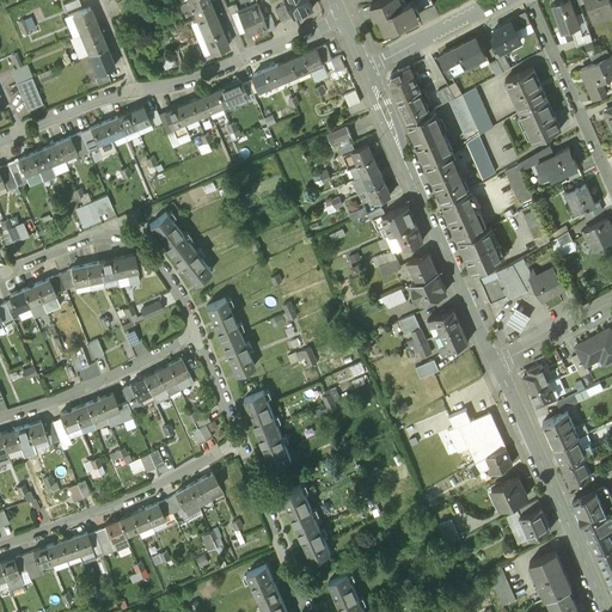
[(132,0),(122,0),(116,4),(121,16),(136,10),(132,0)]
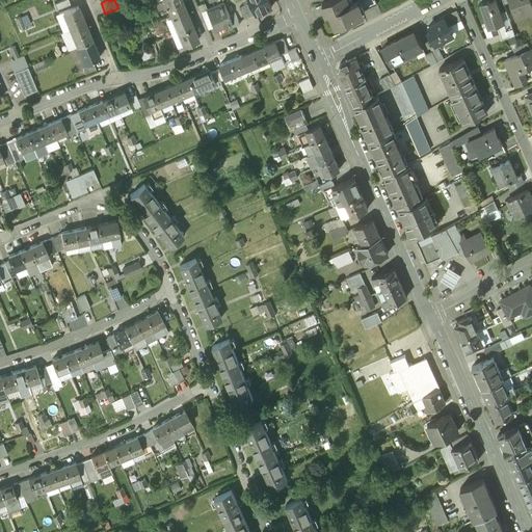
[(181,0),(163,0),(170,16),(185,9),(181,0)]
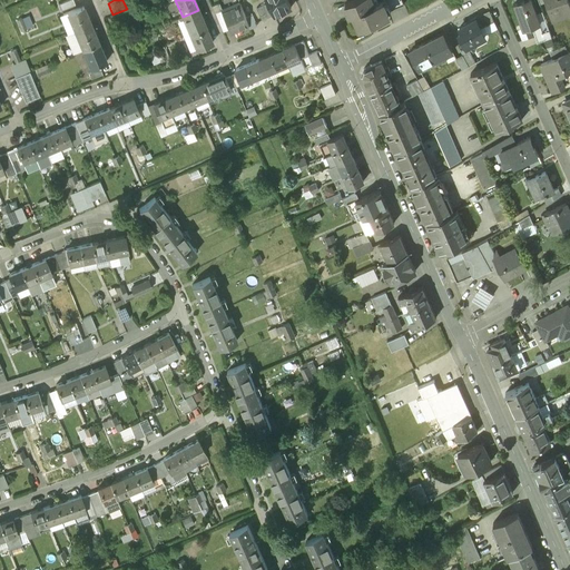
[(267,0),(268,2),(274,15),(292,7),(287,0),(267,0)]
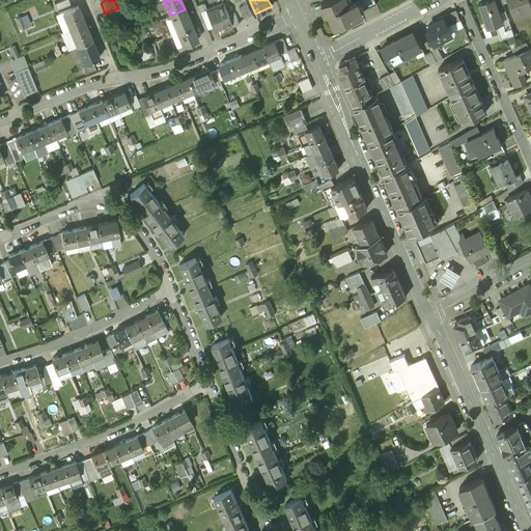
[(332,0),(322,4),(327,15),(330,14),(350,5),(347,0),(332,0)]
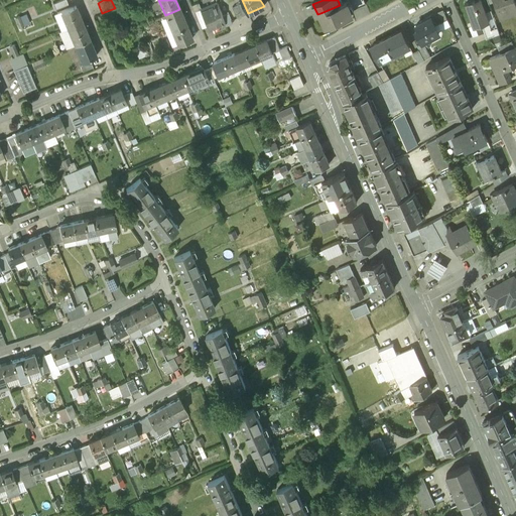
[(489,21),(481,0),(476,0),(466,4),(469,12),(470,11),(476,26),(489,21)]
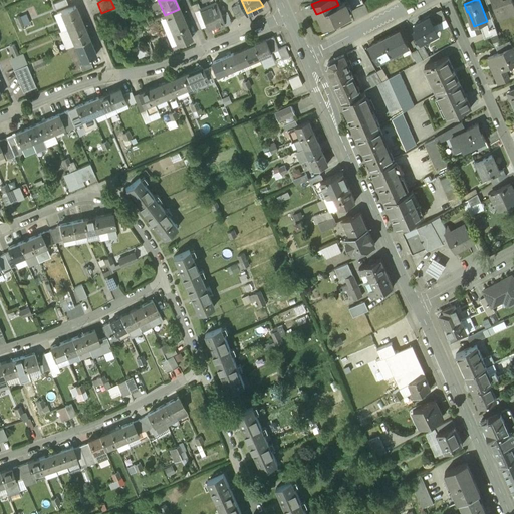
[(513,2),(513,0),(485,0),(487,4),(493,2),(498,15),(513,9),(513,2)]
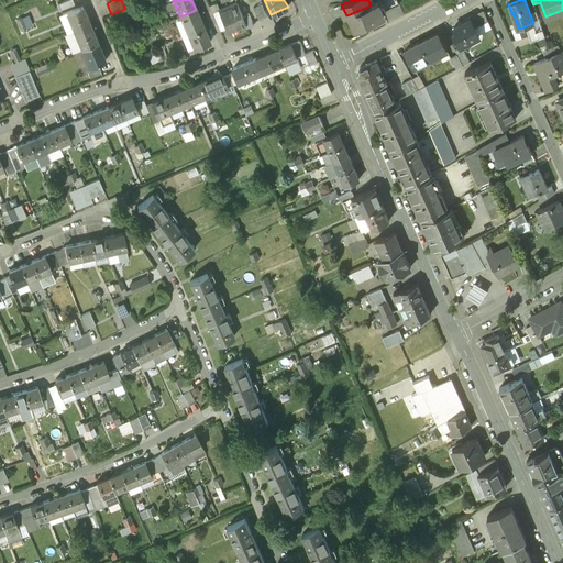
[(216,1),(209,3),(212,12),(219,10),(216,1)]
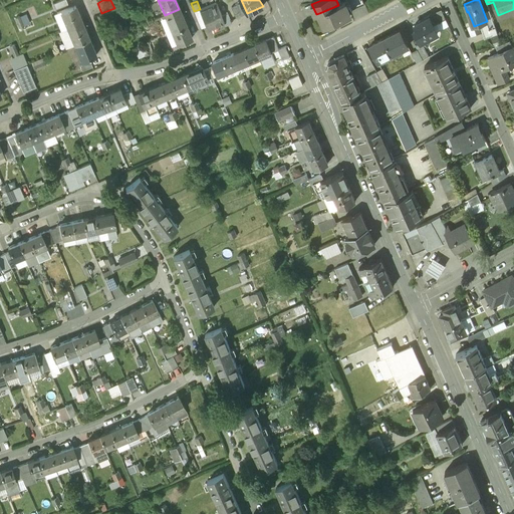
[(338,5),(319,13),(325,26),(333,22),(334,24),(340,21),(339,19),(351,14),(345,1),(338,5)]
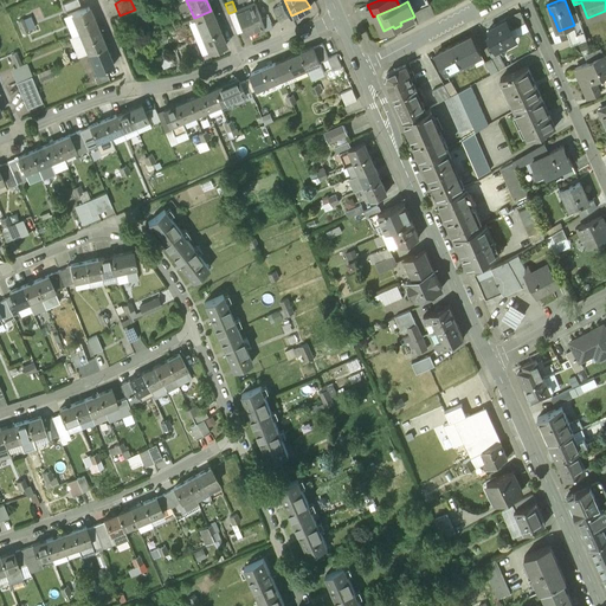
[(285,2),(274,8),(279,20),(291,15),(285,2)]
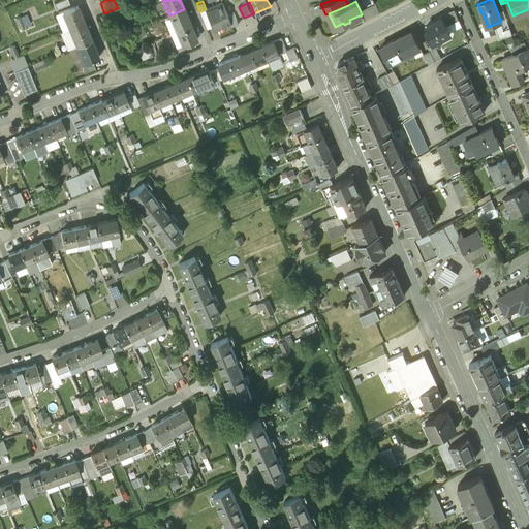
[(206,9),(212,27),(214,31),(231,24),(228,16),(223,3),(206,9)]
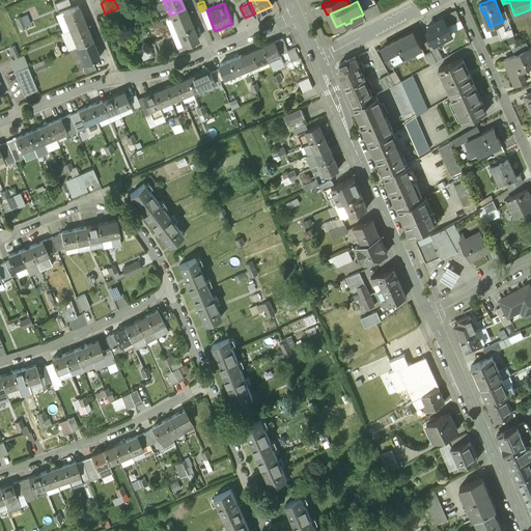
[(78,6),(63,12),(71,29),(85,23),(78,6)]
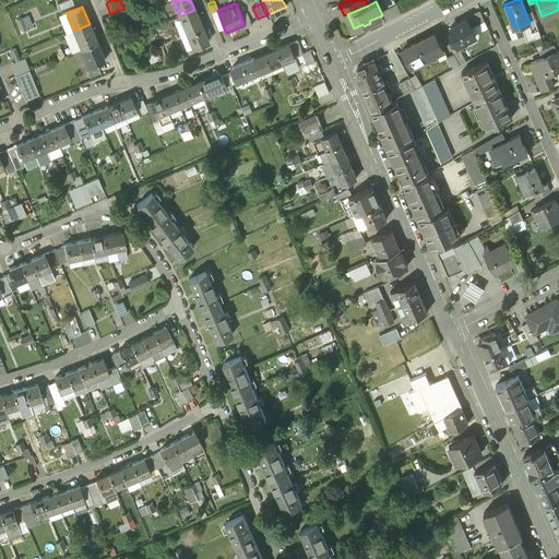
[(209,42),(194,10),(179,16),(192,48),(209,42)]
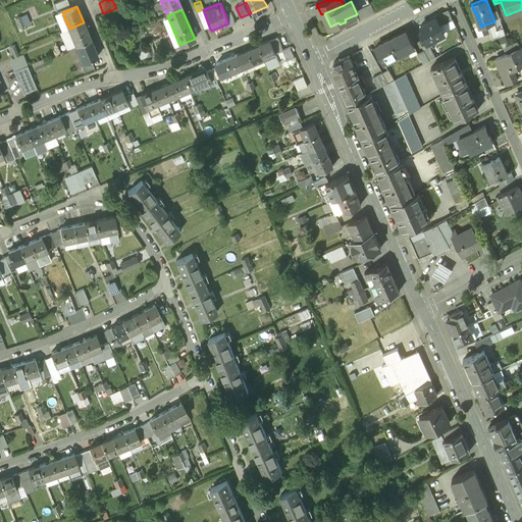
[(209,27),(203,9),(197,11),(204,29),(209,27)]
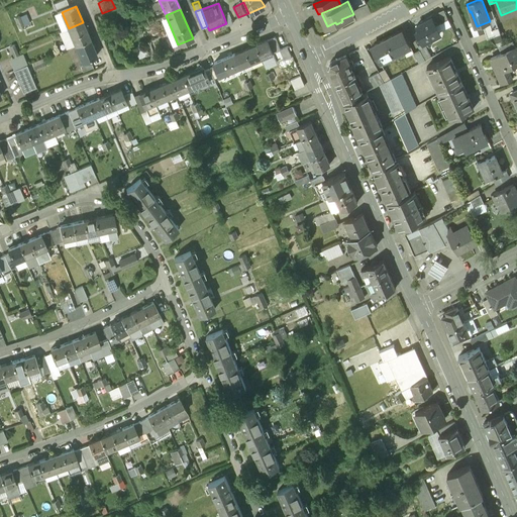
[(118,22),(114,12),(110,14),(114,24),(118,22)]
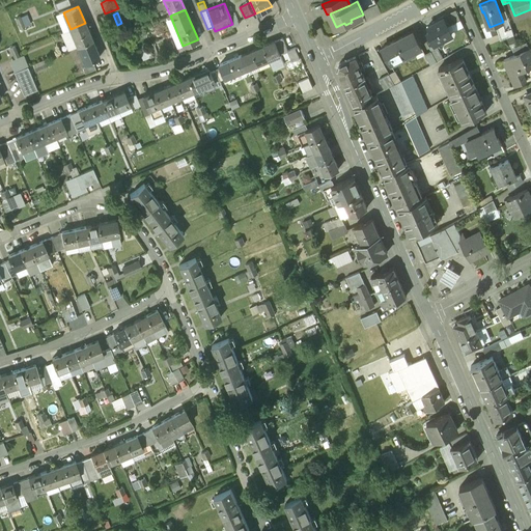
[(235,14),(229,16),(232,24),(233,26),(240,24),(235,14)]
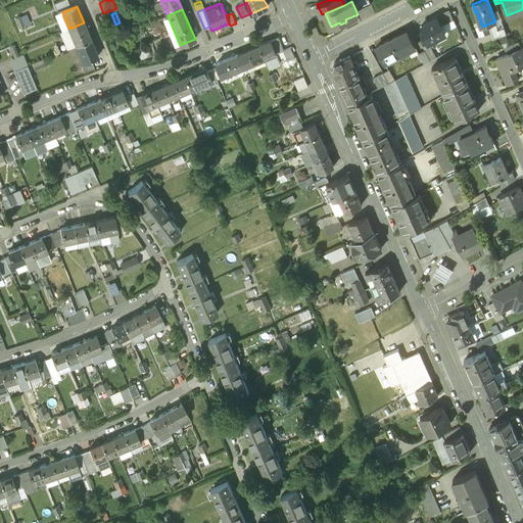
[(24,28),(19,17),(15,19),(19,30),(24,28)]
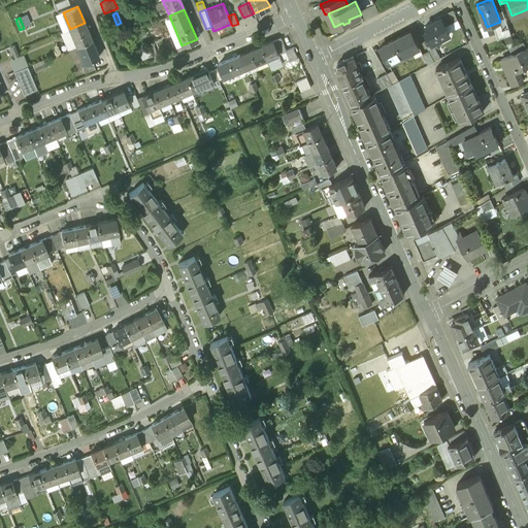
[(441,18),(426,25),(428,30),(425,31),(429,38),(431,36),(435,43),(450,35),(444,27),(446,26),(441,18)]
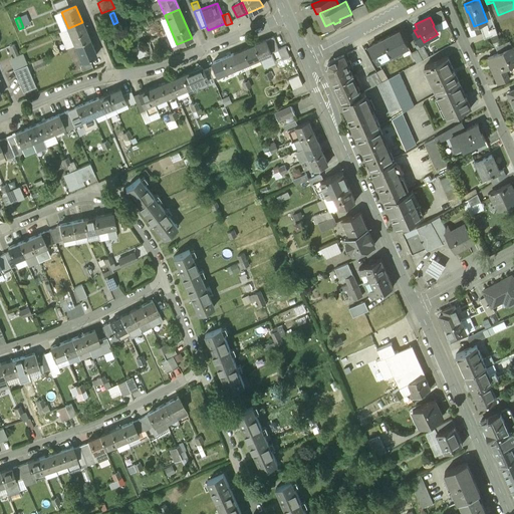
[(82,22),(68,28),(74,45),(89,39),(82,22)]
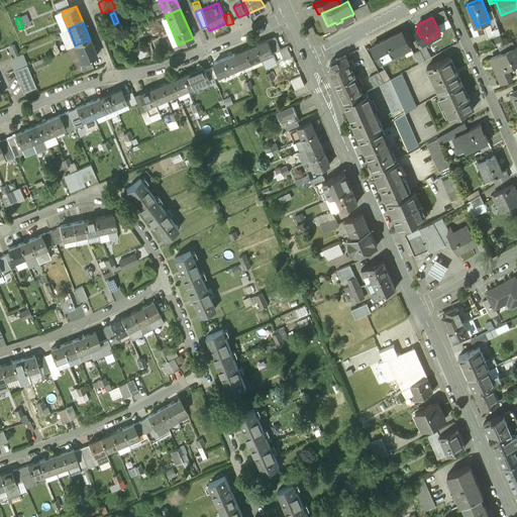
[(498,28),(486,32),(488,38),(501,34),(498,28)]
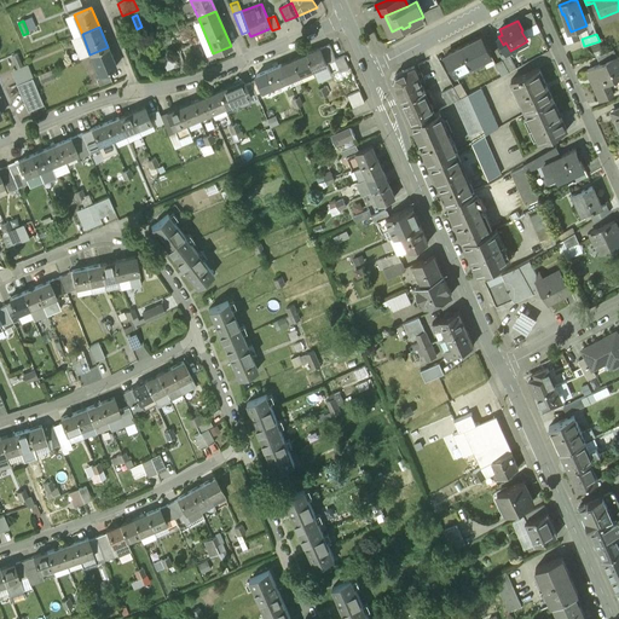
[(481,36),(462,47),(473,67),(474,70),(485,64),(484,61),(492,56),(481,36)]
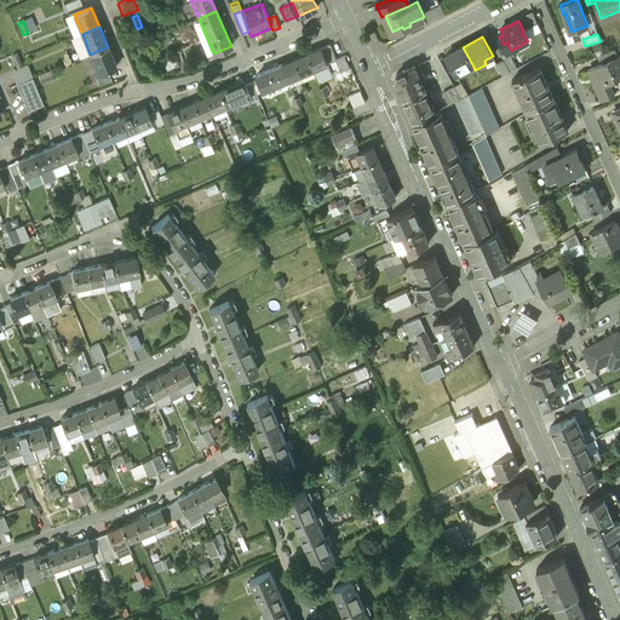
[(329,44),(321,47),(327,63),(337,59),(329,44)]
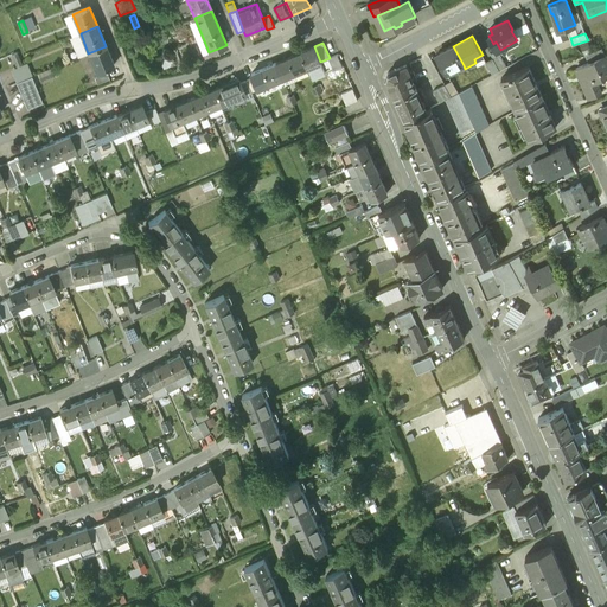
[(106,46),(88,53),(96,72),(114,65),(106,46)]
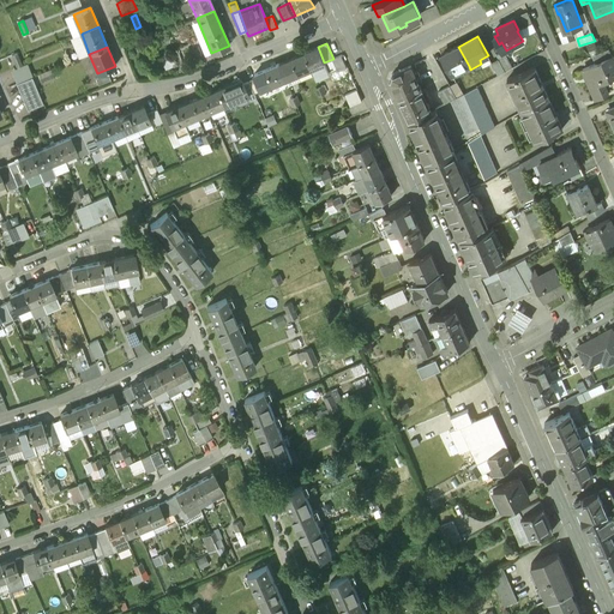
[(318,47),(305,53),(311,68),(324,62),(318,47)]
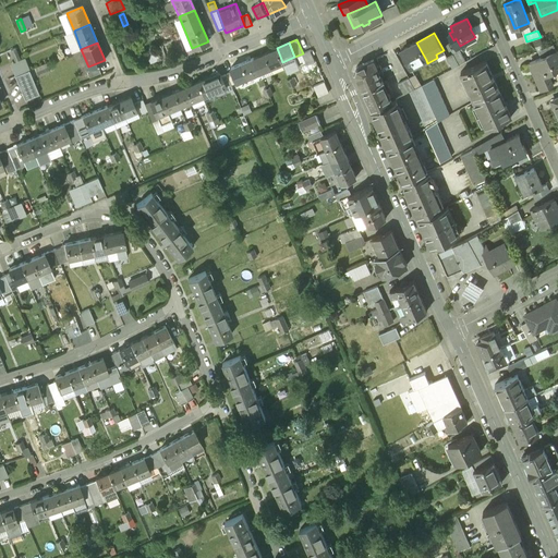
[(426,60),(416,43),(401,51),(411,69),(426,60)]
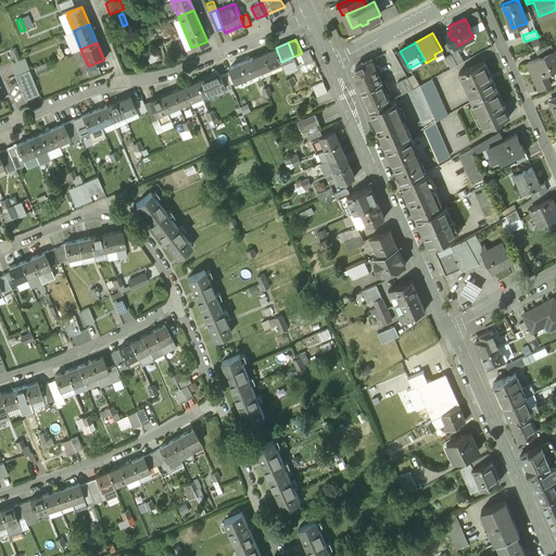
[(552,45),(536,51),(540,59),(555,52),(552,45)]
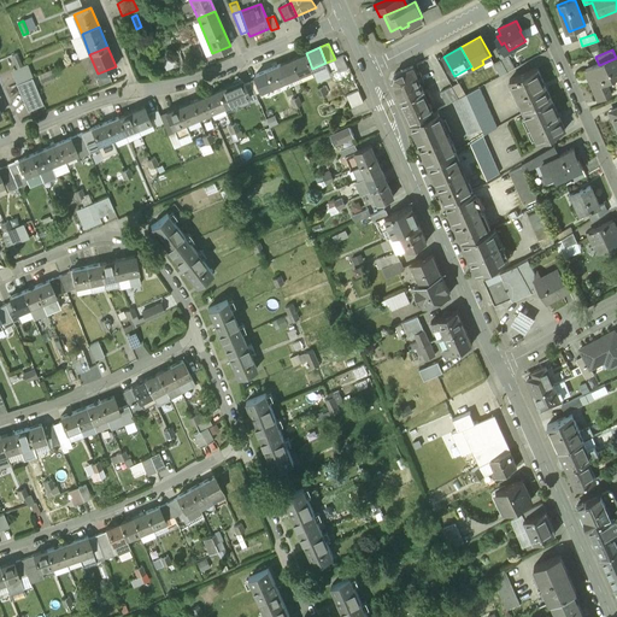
[(548,51),(530,59),(533,66),(552,58),(548,51)]
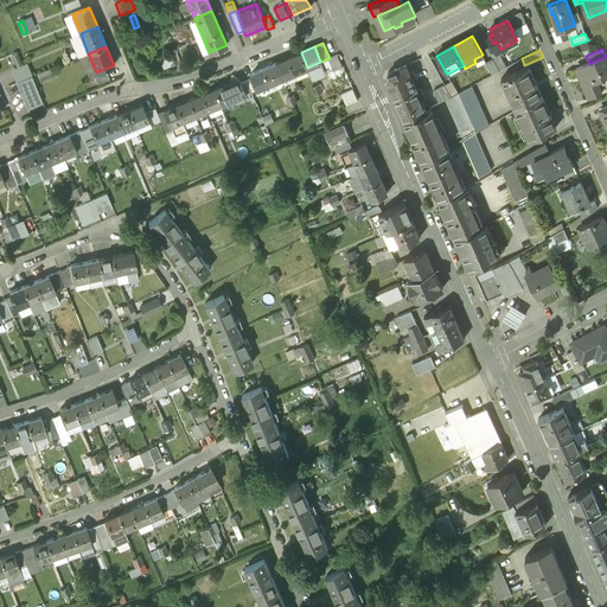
[(307,68),(301,52),(288,58),(295,74),(307,68)]
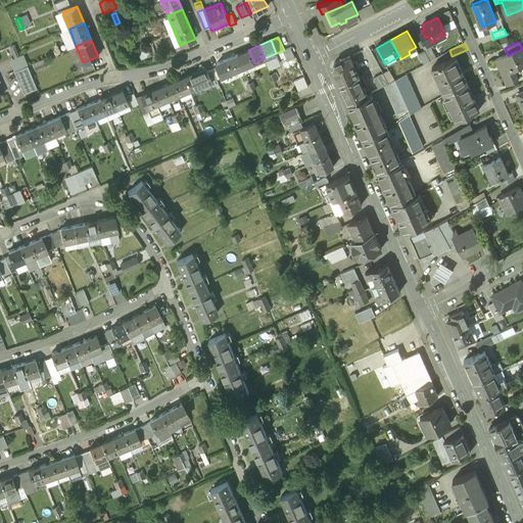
[(14,46),(10,48),(14,57),(18,56),(14,46)]
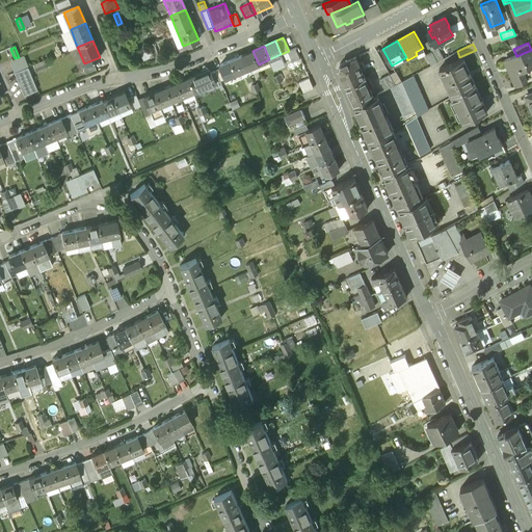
[(443,59),(436,47),(431,50),(432,52),(437,62),(443,59)]
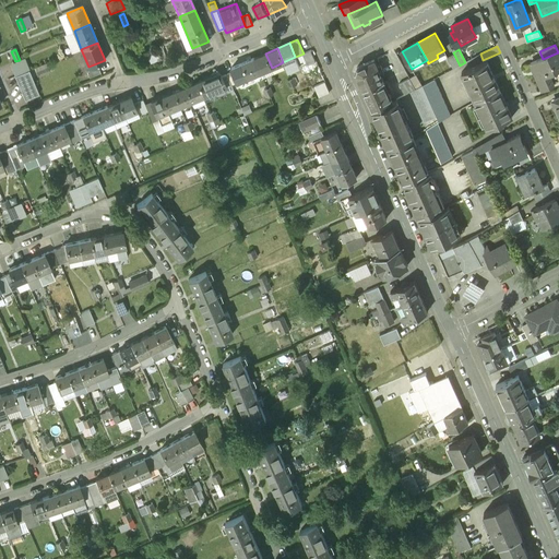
[(140,50),(134,52),(140,63),(144,61),(140,50)]
